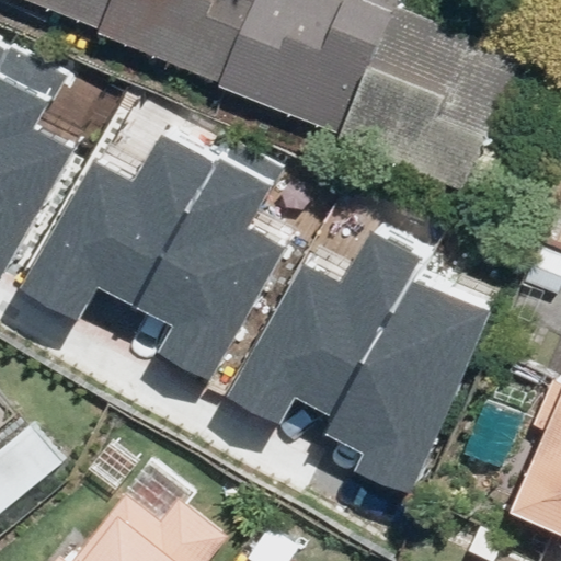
[(395,0),(24,0),(472,198),(533,60),(412,7),(395,0)]
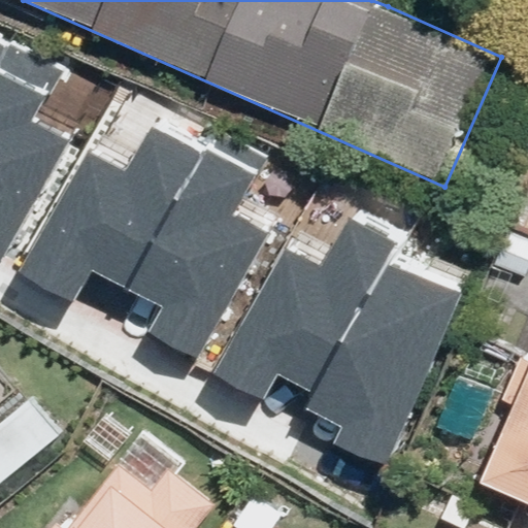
[(58,76),(6,46),(0,56),(0,259),(66,144),(30,124),(58,76)]
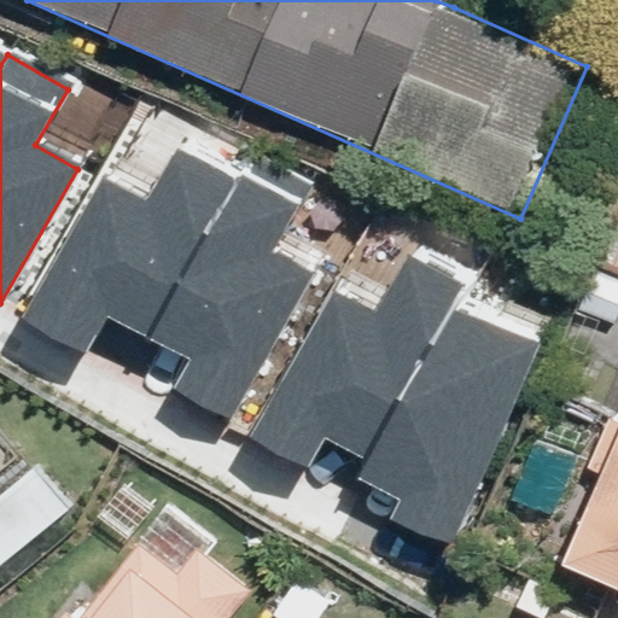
[(144,337),(234,179),(179,146),(146,203),(105,180),(25,318),(83,351),(105,314),(144,337)]
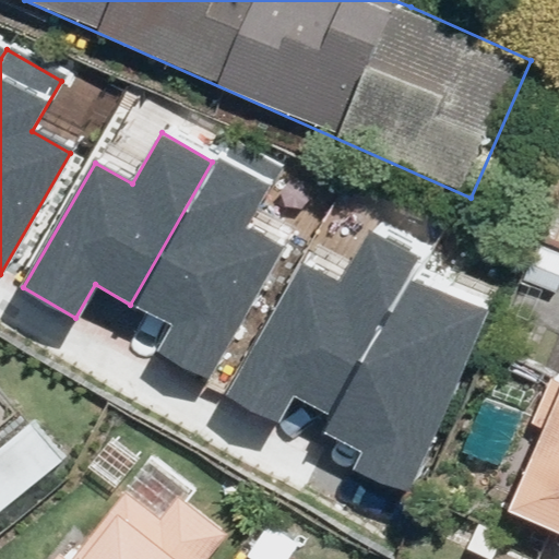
[(265,186),(221,161),(137,307),(174,328),(161,351),(207,377),(282,249),(242,227),(265,186)]
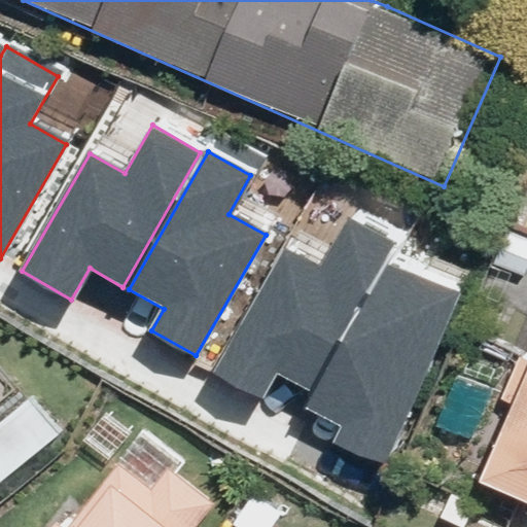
[(285,251),(215,373),(259,397),(275,371),(309,390),(393,244),(349,219),(319,271),(285,251)]
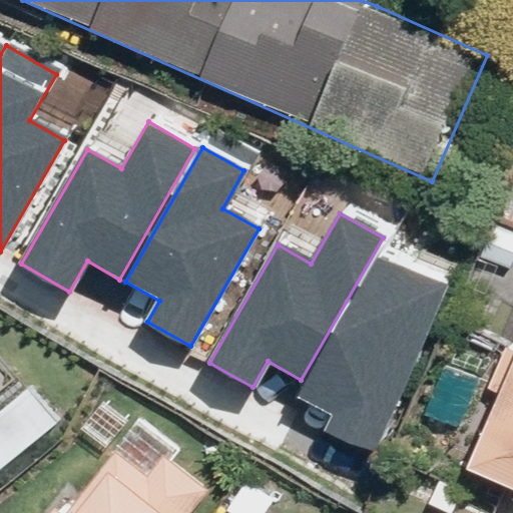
[(377,259),(298,397),(334,418),(327,429),(368,452),(447,285),(377,259)]
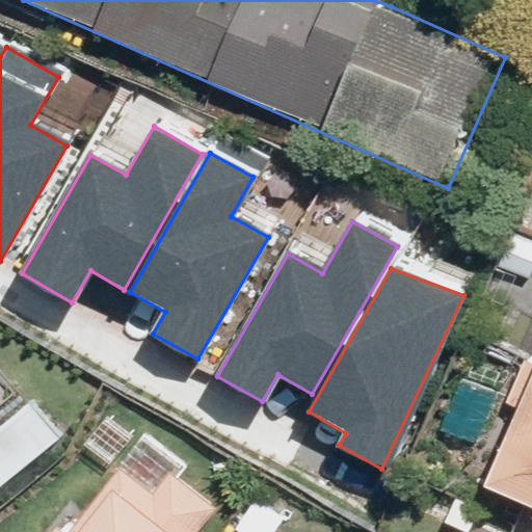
[(519,419),(490,483),(531,501),(531,371),(523,368),(503,413),(519,419)]
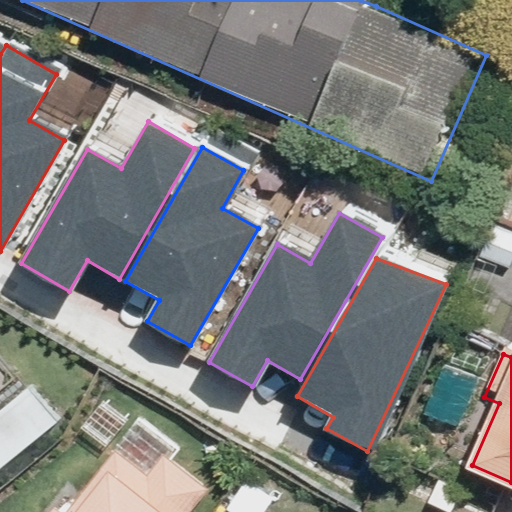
[(196,511),(224,478),(183,446),(189,438),(150,407),(120,445),(123,447),(88,491),(79,484),(57,511),(196,511)]
